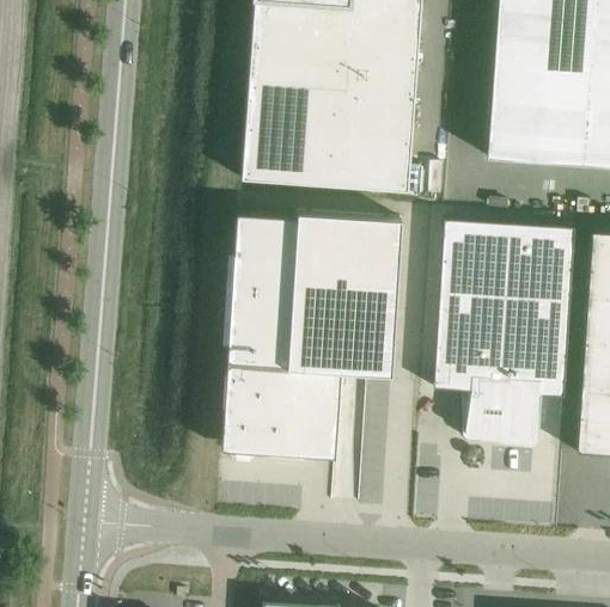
[(255,0),(243,182),(409,194),(422,0),(255,0)]
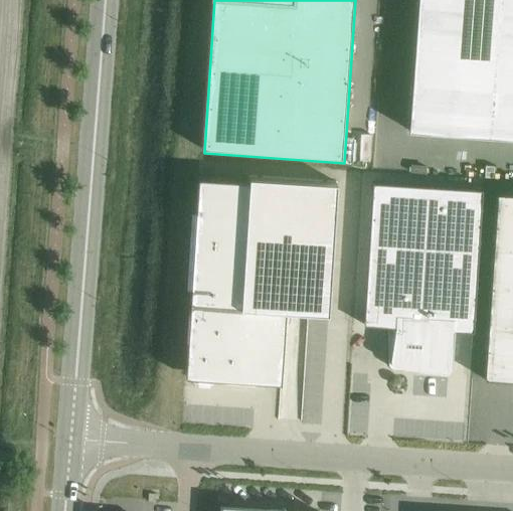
[(512,0),(419,0),(410,134),(512,141),(512,0)]
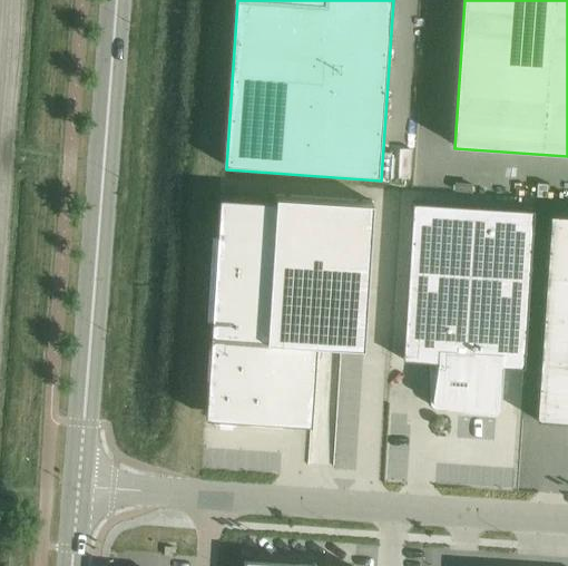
[(217,254),(209,391),(213,391),(211,418),(246,420),(246,423),(313,428),(317,348),(365,351),(374,206),(277,199),(277,205),(222,202),(217,254)]
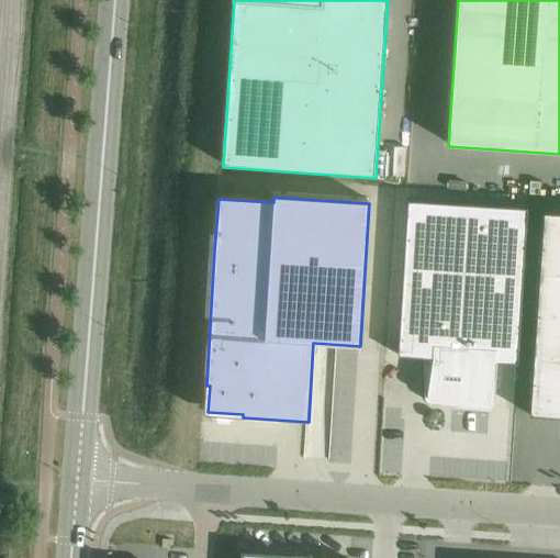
[(409,203),(399,358),(424,360),(428,406),(494,404),(495,380),(496,365),(518,366),(528,211),(409,203)]
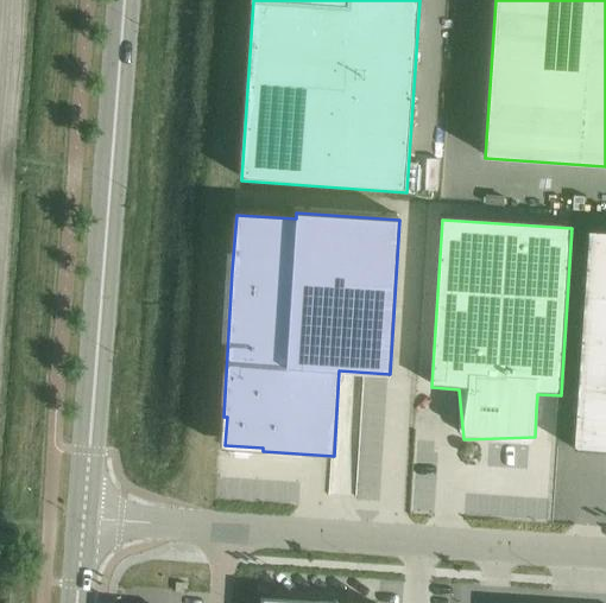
[(605,233),(588,232),(574,451),(605,454),(605,233)]
